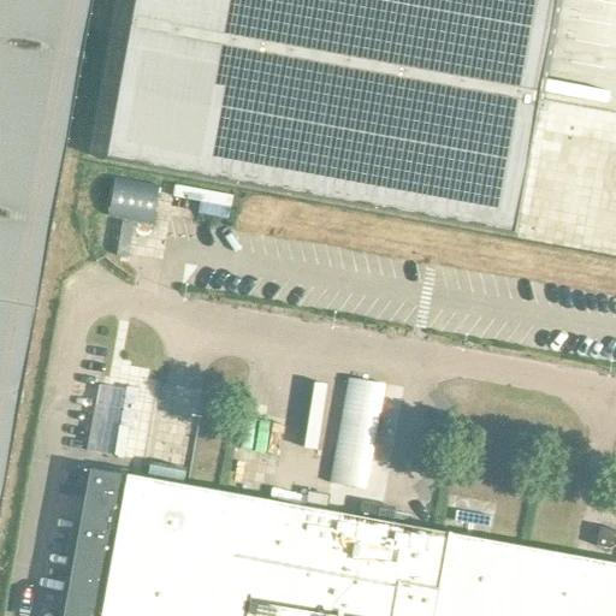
[(0,0),(0,306),(31,312),(88,0),(0,0)]
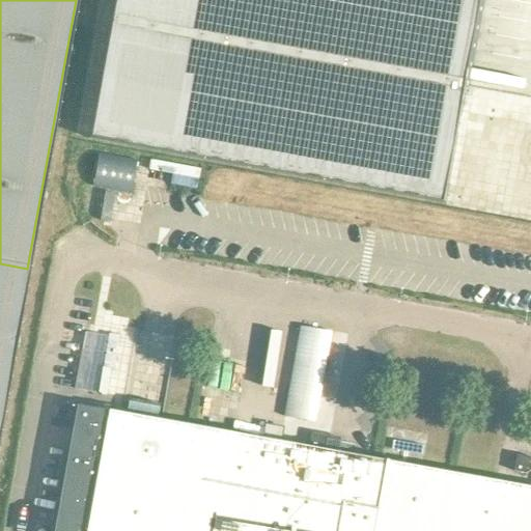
[(113,0),(88,139),(446,203),(482,0),(113,0)]
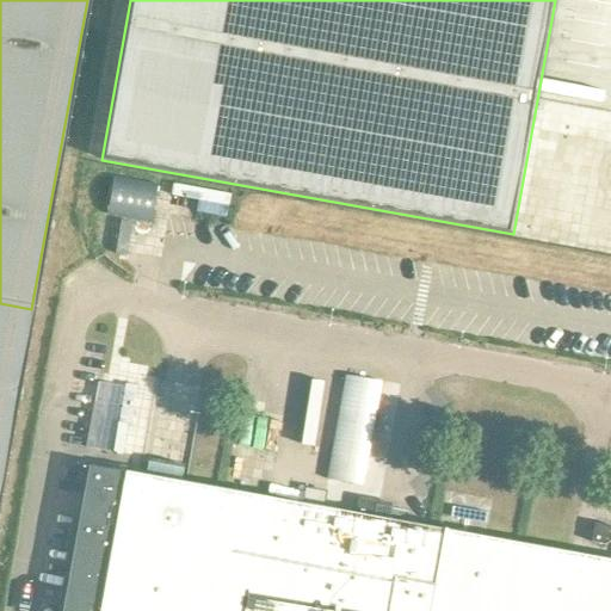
[(112,177),(106,214),(153,222),(160,185),(112,177)]
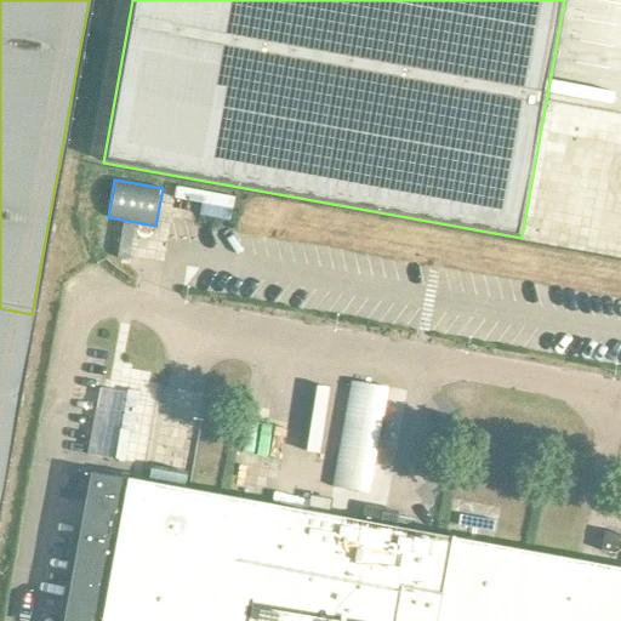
[(620,240),(620,181),(581,180),(579,238),(620,240)]
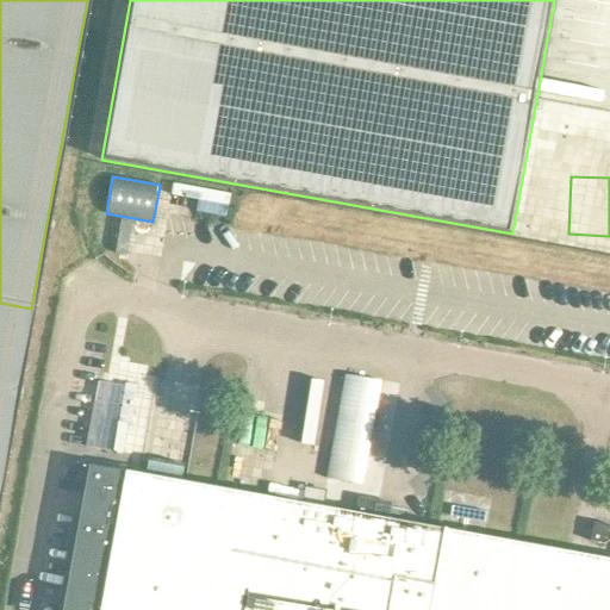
[(131,222),(119,221),(114,253),(125,255),(131,222)]
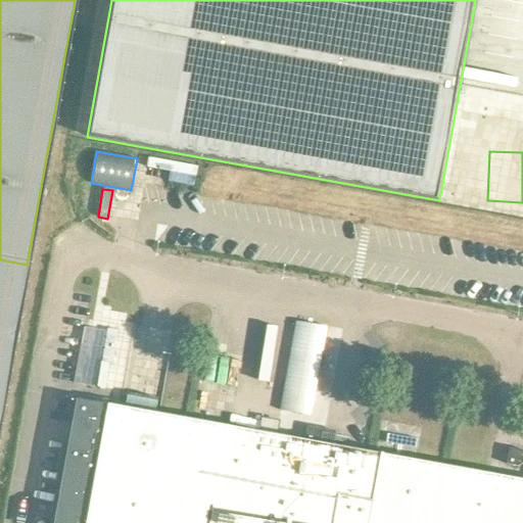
[(0,414),(27,265),(0,259),(0,414)]
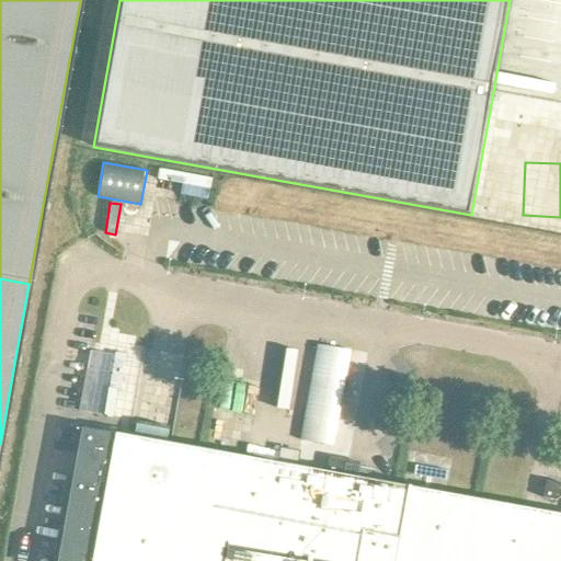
[(302,439),(336,445),(353,348),(320,343),(302,439)]
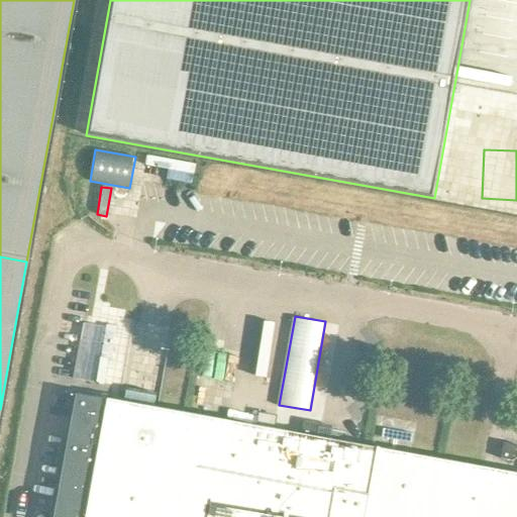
[(81,340),(74,380),(96,384),(103,344),(81,340)]
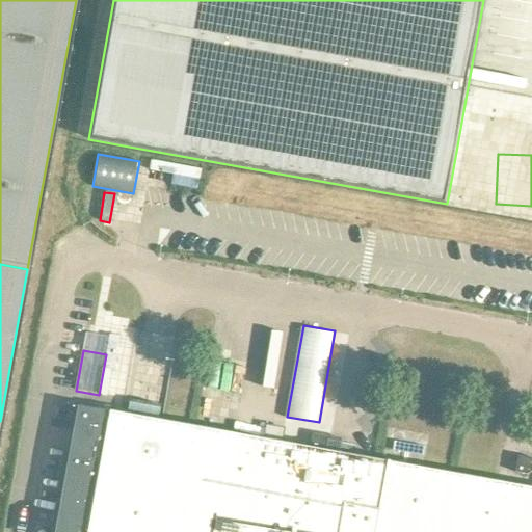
[(81,408),(58,531),(531,531),(531,487),(340,453),(342,440),(330,437),(330,436),(314,433),(314,434),(311,448),(112,411),(112,413),(80,406),(79,407),(81,408)]
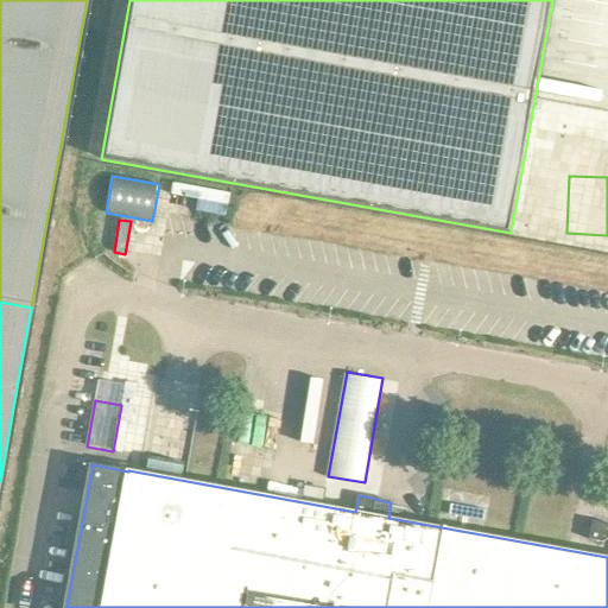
[(474,520),(473,530),(485,532),(489,499),(448,493),(444,517),(474,520)]
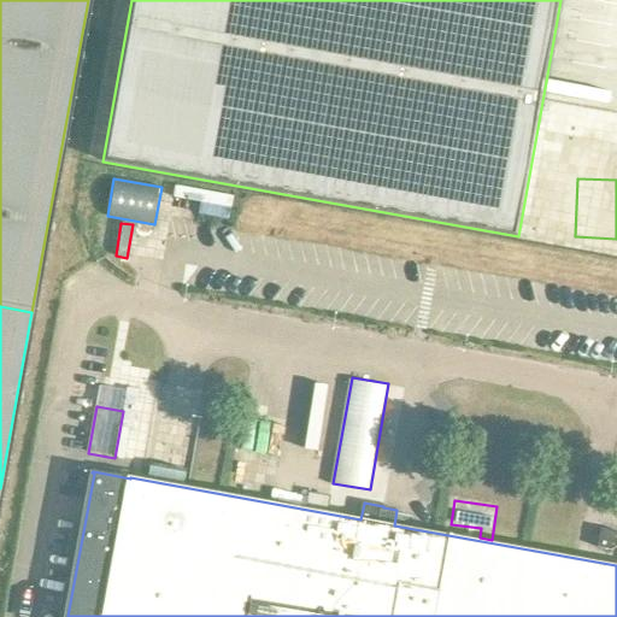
[(616,532),(603,529),(599,548),(612,551),(616,547),(616,532)]
